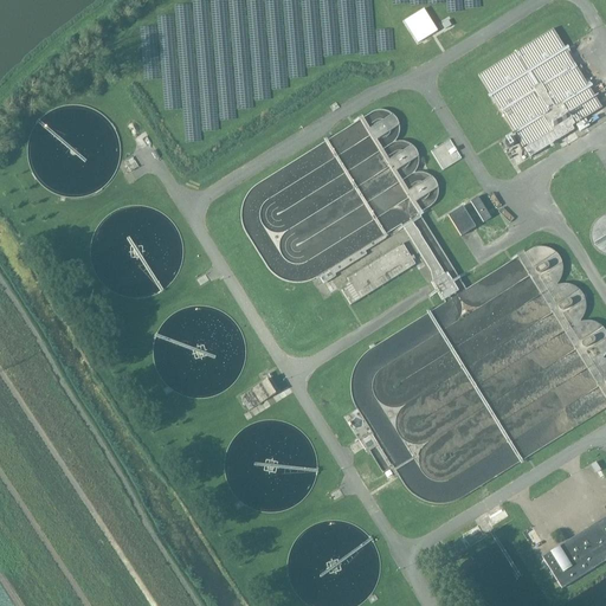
[(424,10),(405,23),(418,44),(437,32),(424,10)]
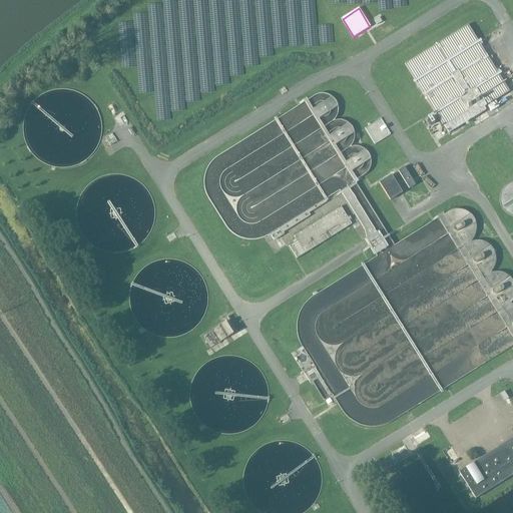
[(405,64),(448,133),(471,118),(475,125),(512,101),(512,97),(467,24),(405,64)]
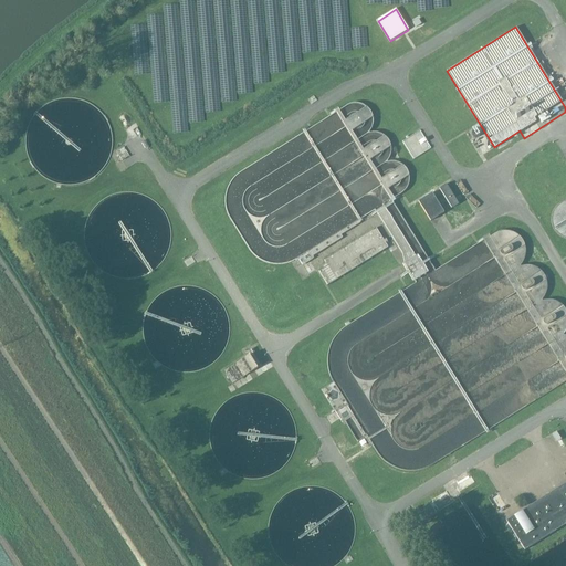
[(419,132),(401,143),(413,160),(430,149),(419,132)]
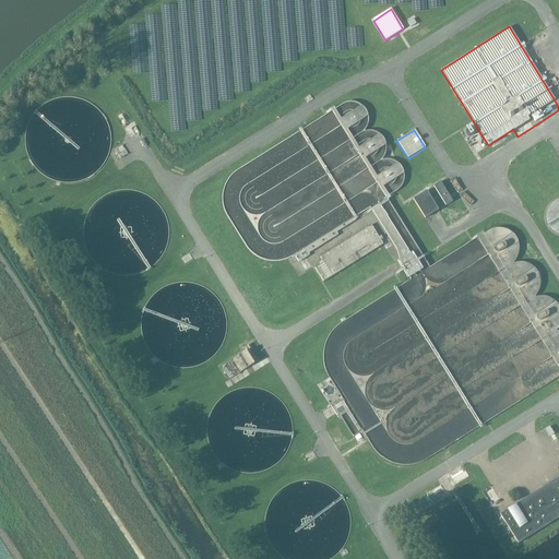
[(452,202),(440,182),(433,187),(445,206),(452,202)]
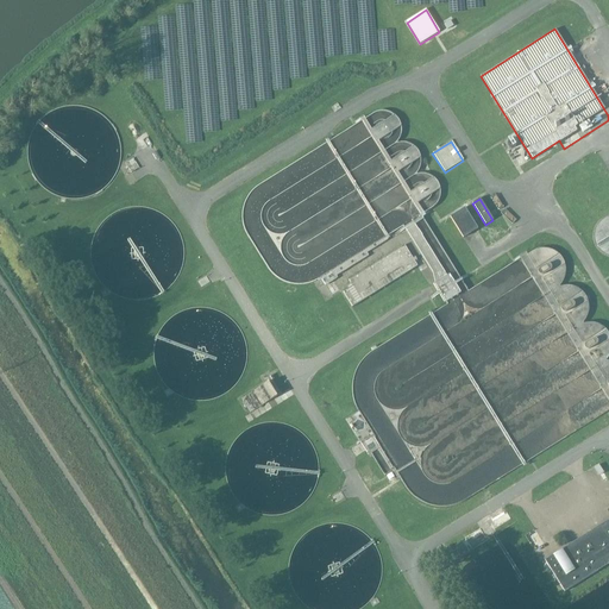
[(463,238),(477,228),(464,208),(450,218),(463,238)]
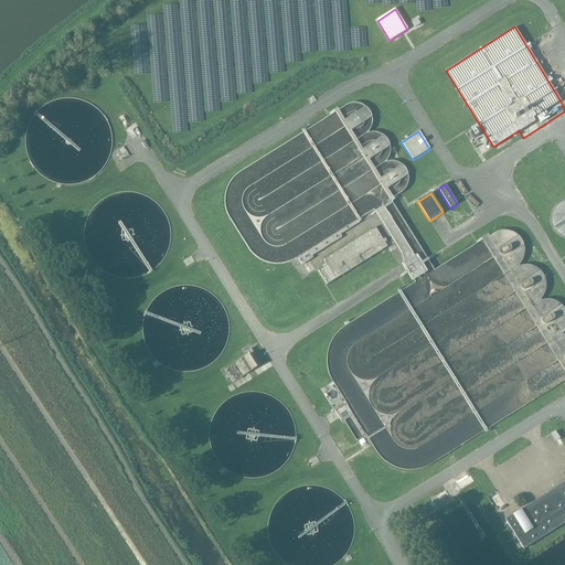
[(552,214),(551,220),(552,225),(555,231),(558,234),(563,236),(564,236),(564,202),(557,205),(555,209),(552,214)]
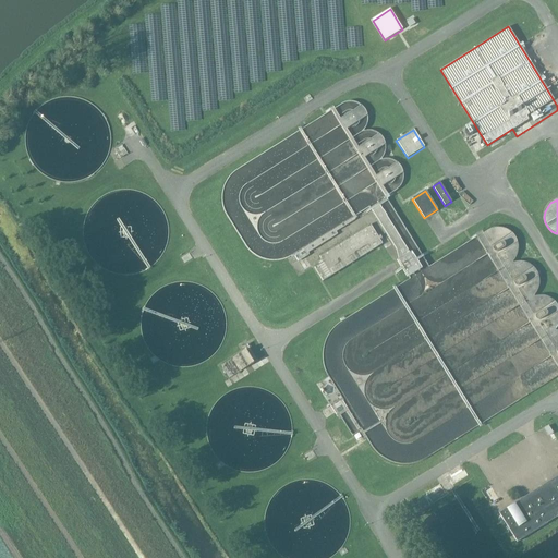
[(322,262),(313,267),(323,281),(383,244),(370,225),(318,256),(322,262)]
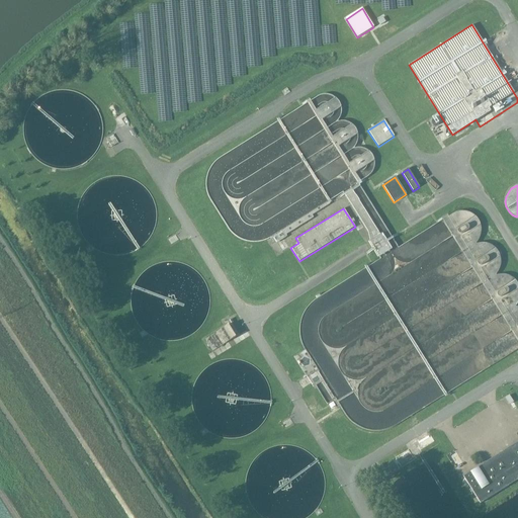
[(282,231),(272,237),(276,243),(286,237),(282,231)]
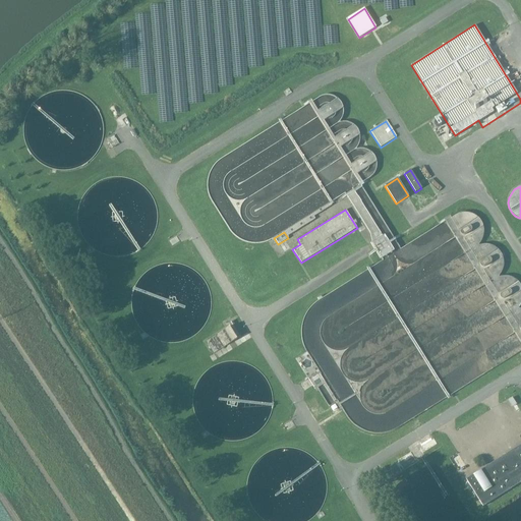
[(489,251),(481,257),(483,262),(493,255),(489,251)]
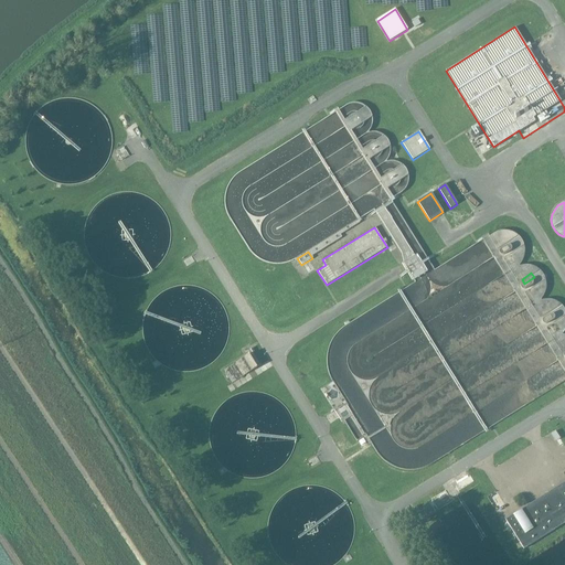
[(554,307),(543,312),(546,318),(556,313),(554,307)]
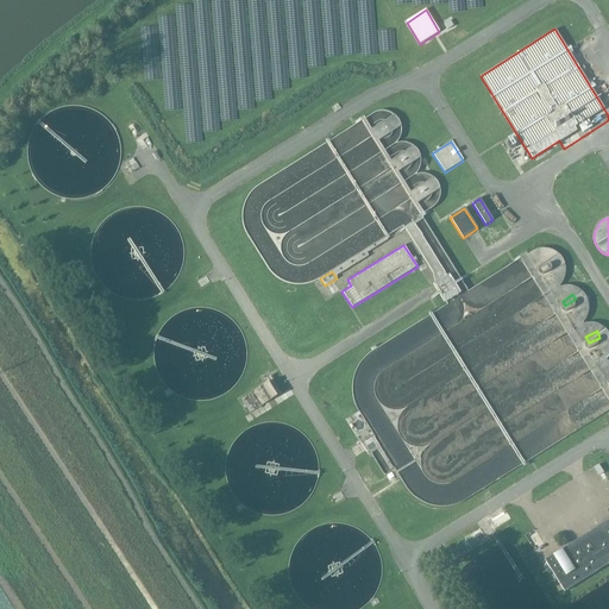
[(253,393),(242,400),(250,414),(262,407),(276,397),(280,395),(269,377),(265,380),(268,383),(253,393)]
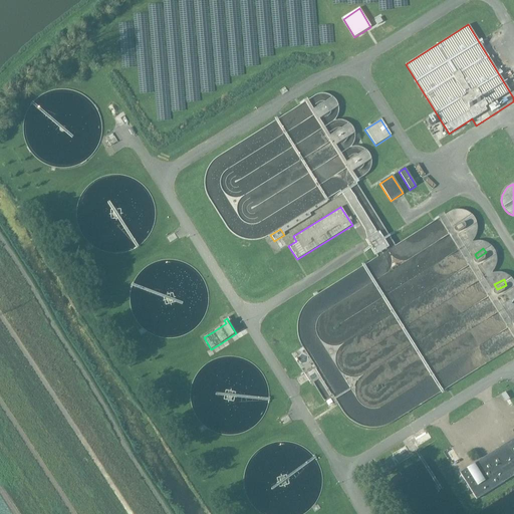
[(320,377),(314,367),(296,379),(300,387),(308,381),(309,384),(320,377)]
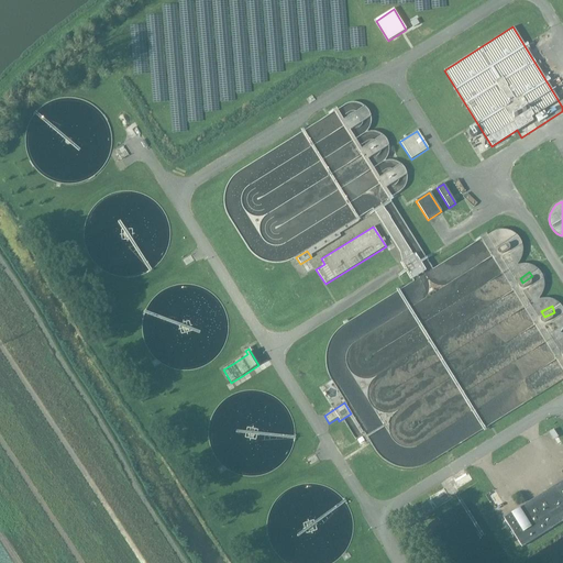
[(562,481),(503,518),(521,547),(562,520),(562,481)]
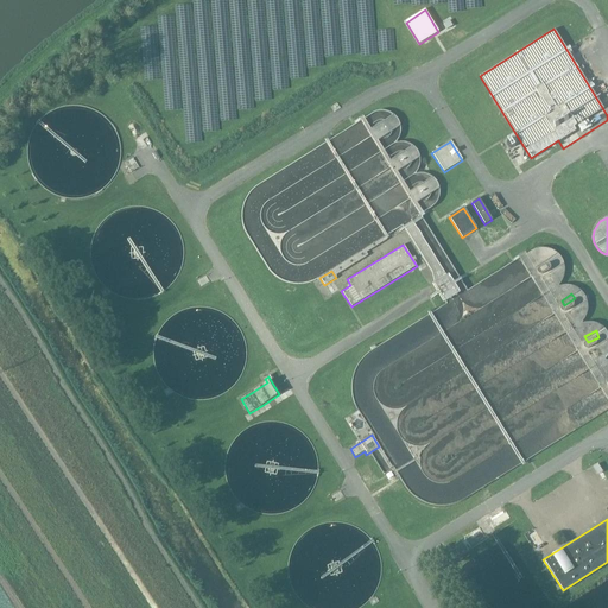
[(520,534),(527,545),(536,540),(529,530),(520,534)]
